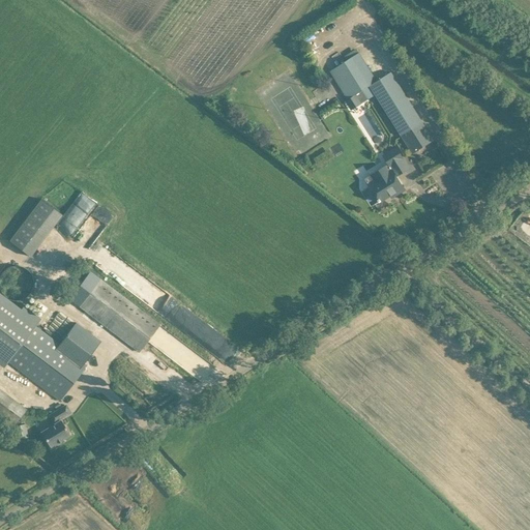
[(423,123),(391,72),(378,81),(359,52),(328,70),(347,99),(361,91),(366,100),(376,95),(402,137),(405,134),(416,151),(430,142),(419,125),(423,123)]
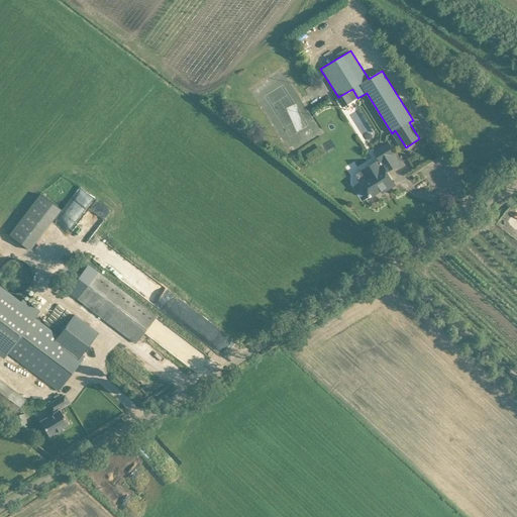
[(394,154),(387,143),(374,151),(381,163),(394,154)]
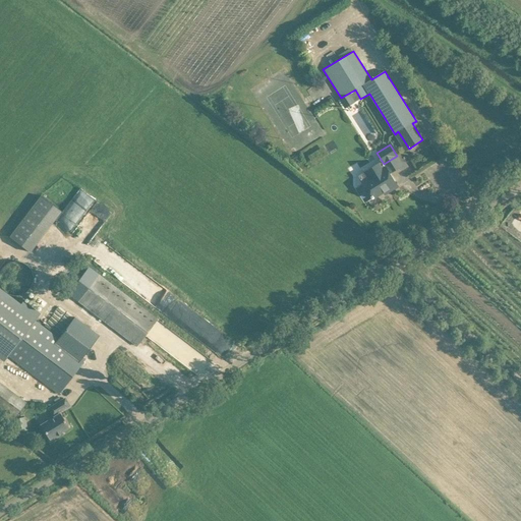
[(363,183),(367,190),(373,198),(389,189),(391,191),(398,186),(386,166),(379,170),(381,173),(363,183)]
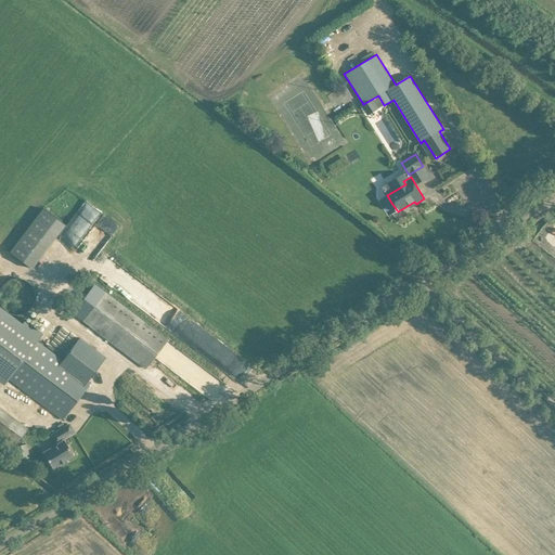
[(78,243),(102,211),(86,199),(63,231),(78,243)]
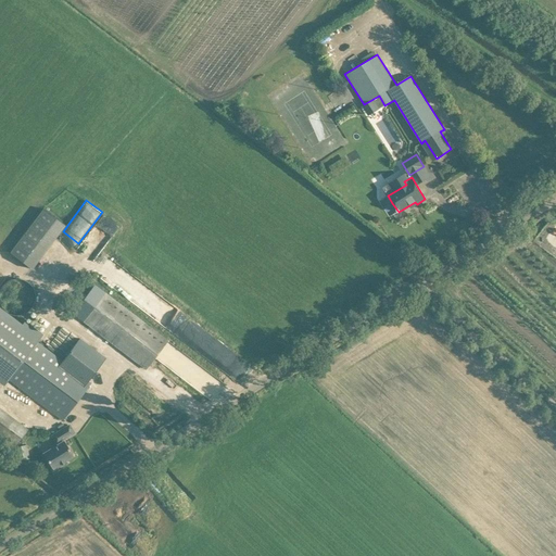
[(67,220),(41,203),(9,250),(34,267),(67,220)]
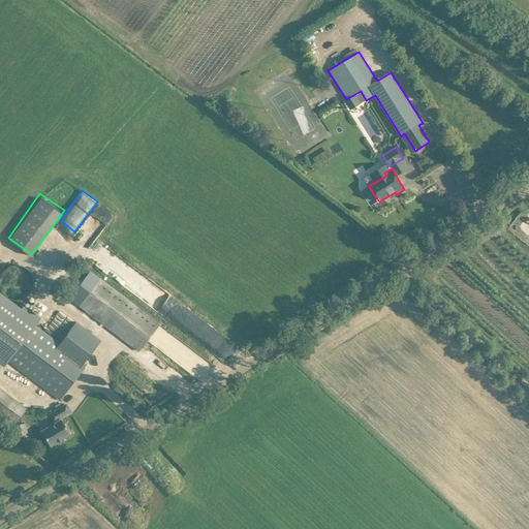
[(69,299),(138,351),(159,324),(90,272),(69,299)]
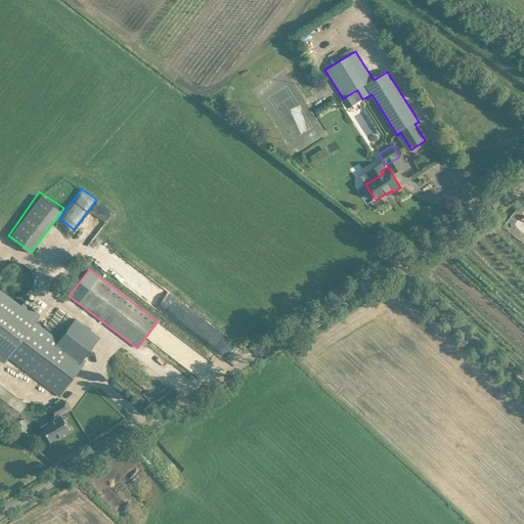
[(85,357),(94,345),(94,344),(95,343),(95,342),(95,341),(95,340),(95,338),(95,337),(94,336),(94,334),(93,334),(92,333),(76,320),(61,339),(0,292),(0,357),(5,361),(8,358),(58,396),(87,358),(85,357)]
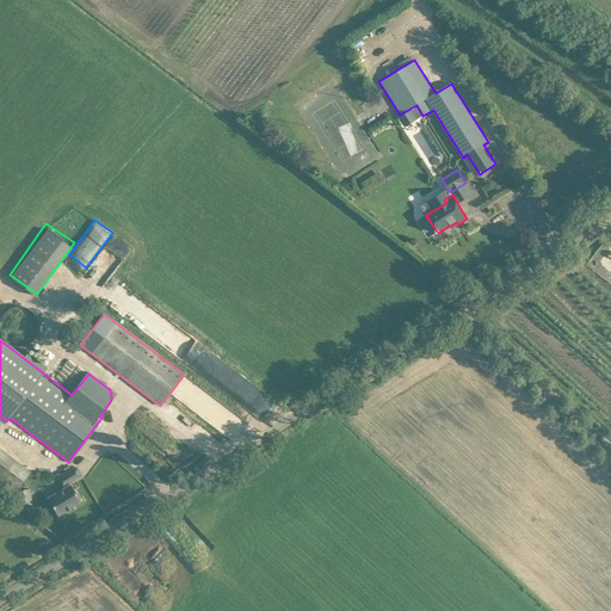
[(258,413),(267,396),(247,384),(238,401),(258,413)]
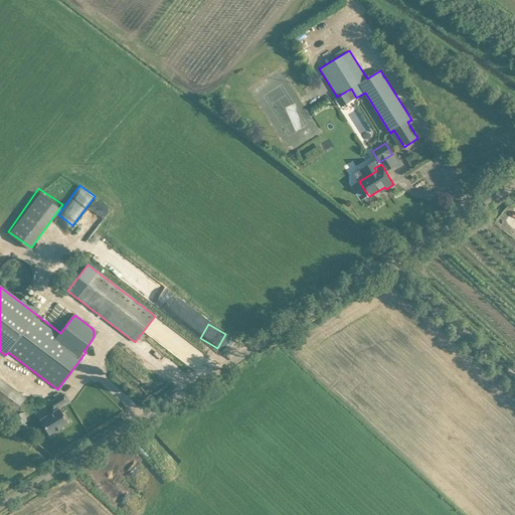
[(0,409),(11,417),(25,398),(0,378),(0,409)]
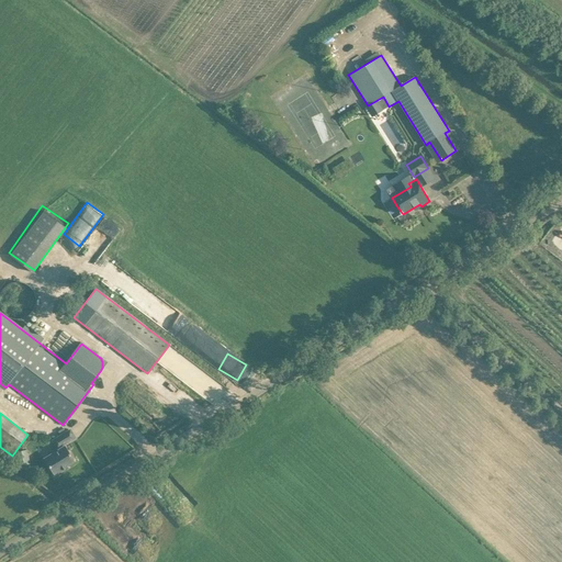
[(58,450),(44,459),(54,475),(65,469),(64,468),(74,461),(64,444),(75,437),(69,430),(53,440),(58,450)]
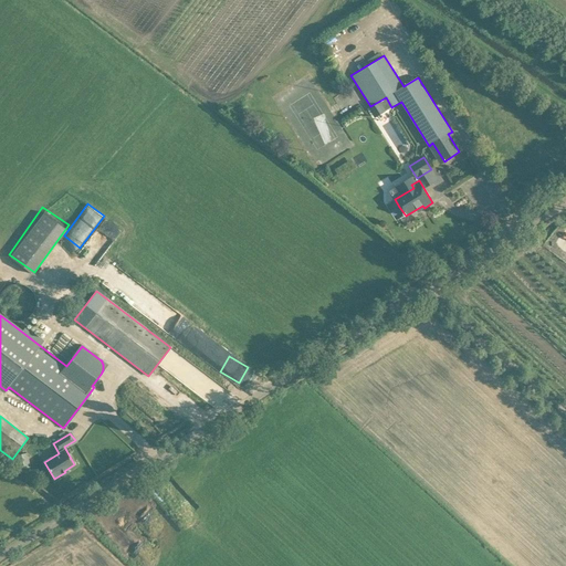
[(27,453),(14,456),(18,470),(29,468),(27,453)]
